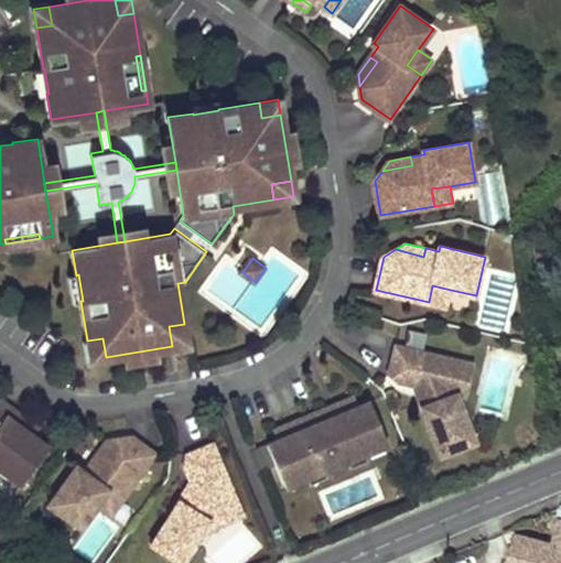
[(446,306),(451,290),(432,285),(429,302),(446,306)]
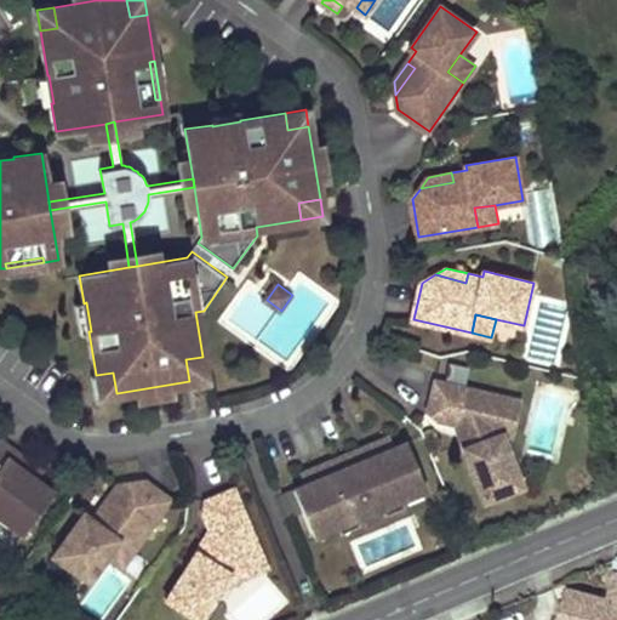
[(206,379),(203,357),(186,359),(189,381),(206,379)]
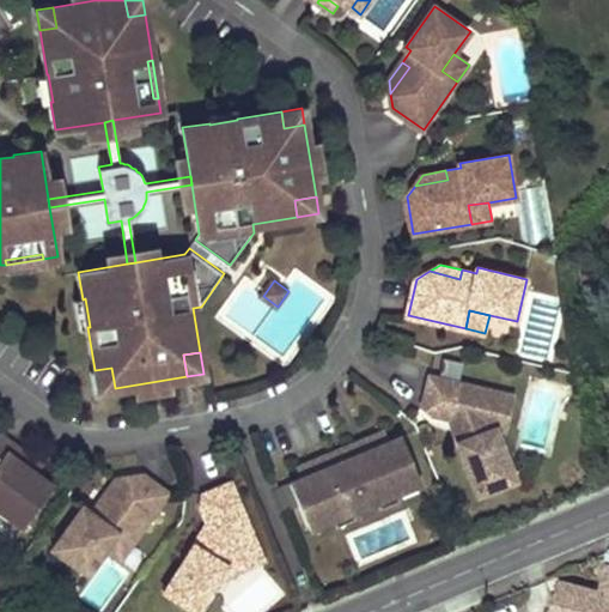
[(115,388),(111,368),(95,370),(98,392),(115,388)]
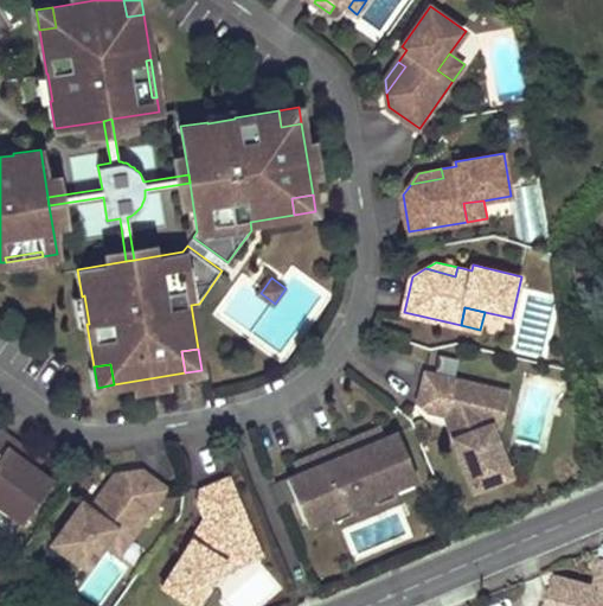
[(451,429),(474,489),(512,474),(502,450),(491,454),(481,429),(493,425),(501,389),(427,371),(419,401),(430,409),(446,413),(456,415),(451,429)]
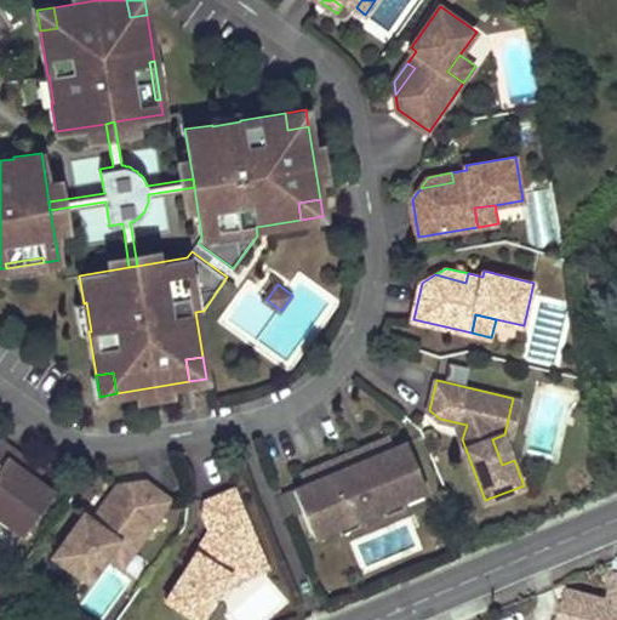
[(523,399),(513,398),(504,434),(514,437),(523,399)]
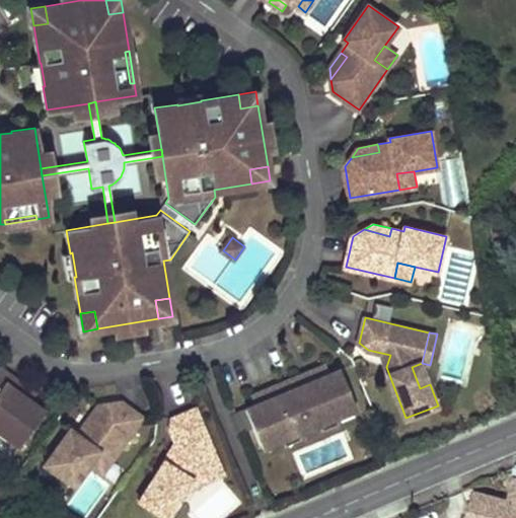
[(390,355),(381,353),(386,367),(390,355)]
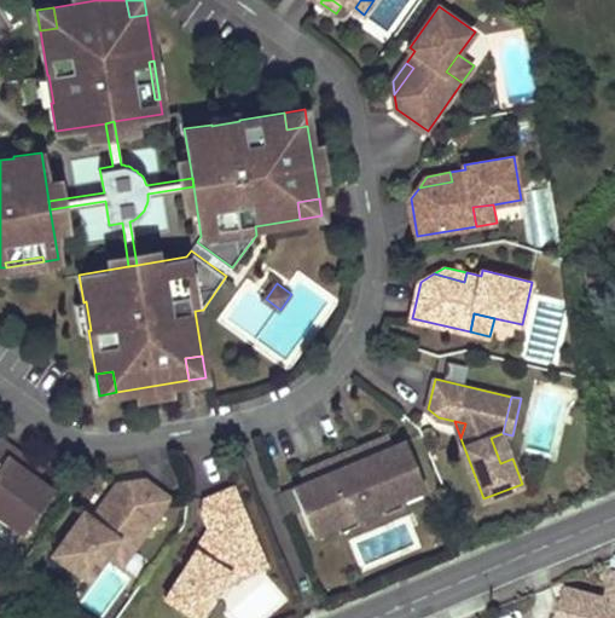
[(302,469),(307,481),(394,445),(389,433),(302,469)]
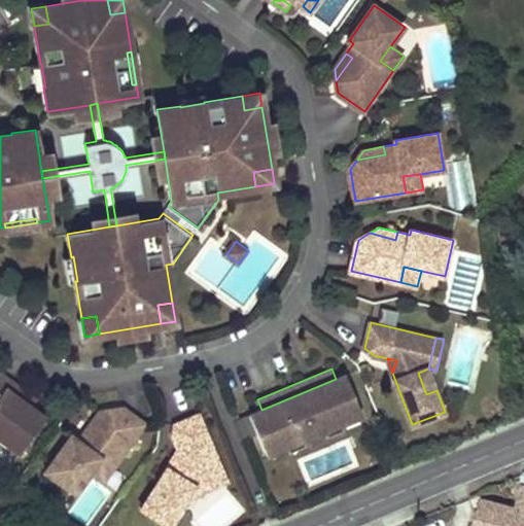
[(437,390),(428,369),(418,373),(426,394),(437,390)]
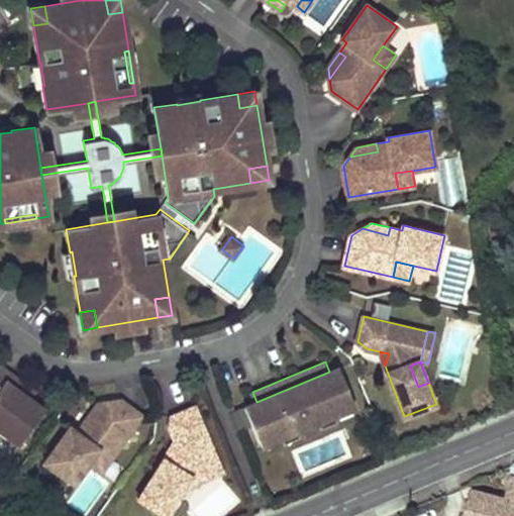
[(27,385),(0,364),(0,424),(22,441),(45,409),(32,399),(22,392),(27,385)]
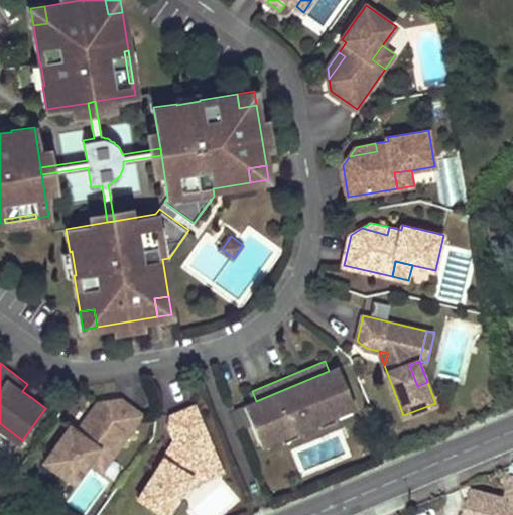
[(256,401),(245,405),(260,441),(354,403),(340,367),(329,371),(256,401)]
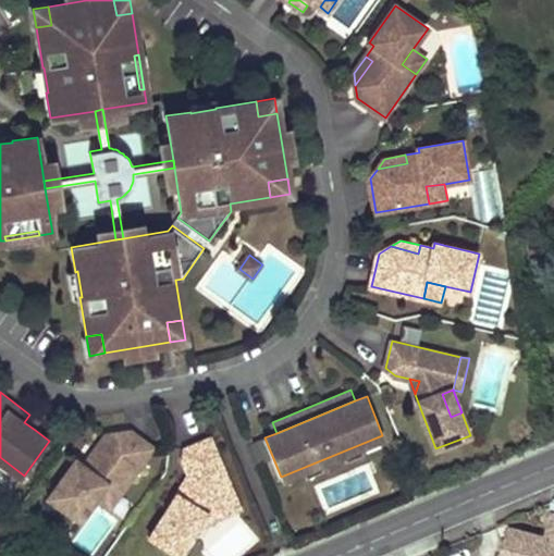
[(35,430),(40,422),(29,415),(24,422),(35,430)]
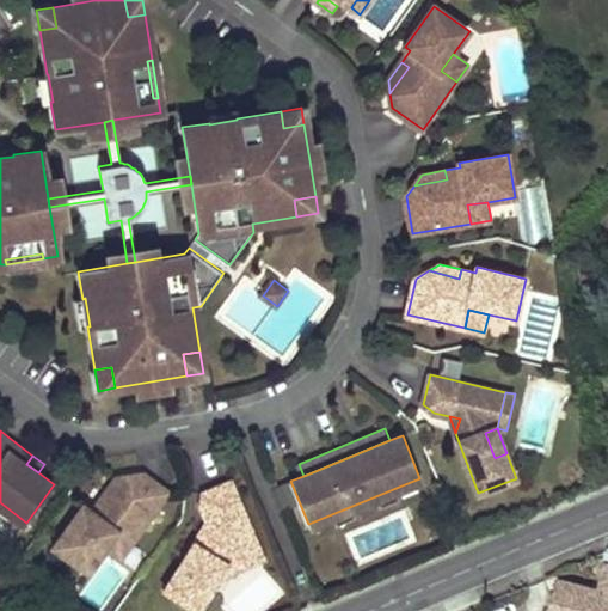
[(170,492),(145,472),(130,475),(109,505),(102,499),(92,512),(84,505),(54,547),(88,573),(108,547),(118,531),(134,542),(170,492)]
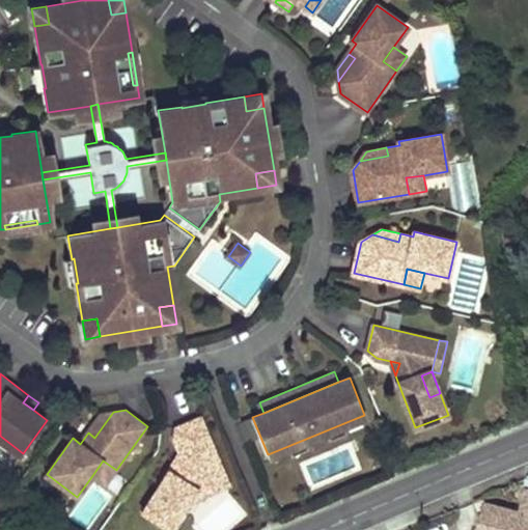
[(113,412),(103,413),(88,433),(94,438),(113,412)]
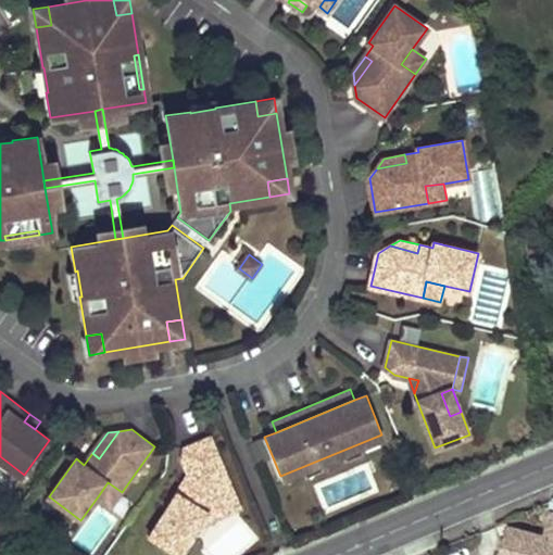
[(381,434),(280,476),(283,480),(384,438),(381,434)]
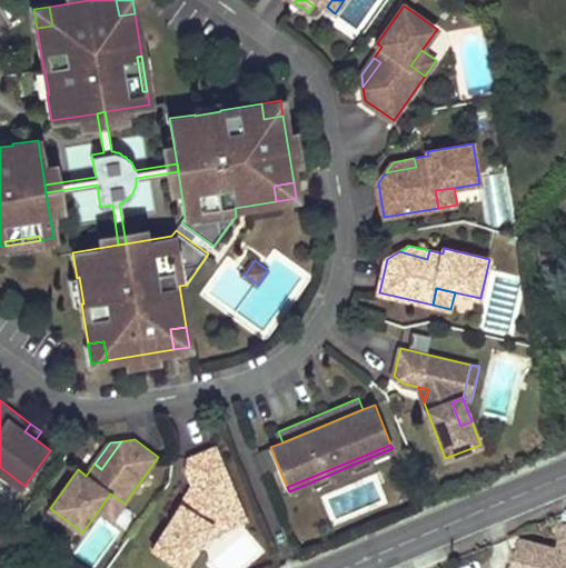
[(212,526),(244,512),(216,447),(190,458),(189,471),(195,485),(199,494),(186,498),(154,548),(184,567),(185,567),(198,548),(188,541),(202,519),(212,526)]
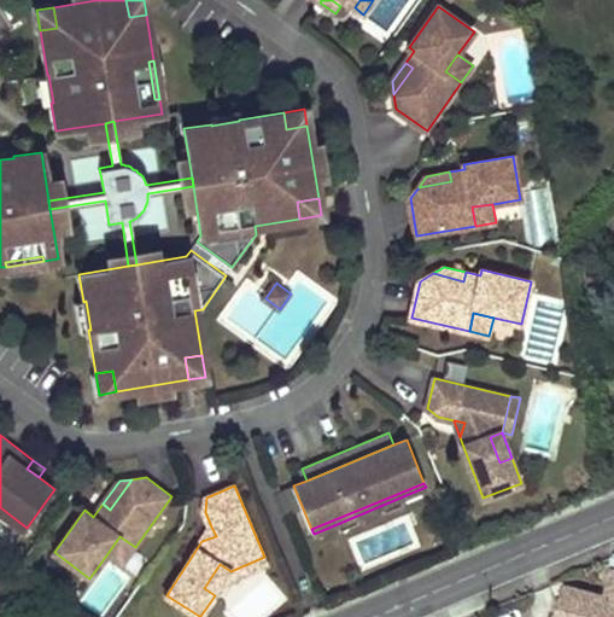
[(103,504),(94,498),(85,510),(93,517),(103,504)]
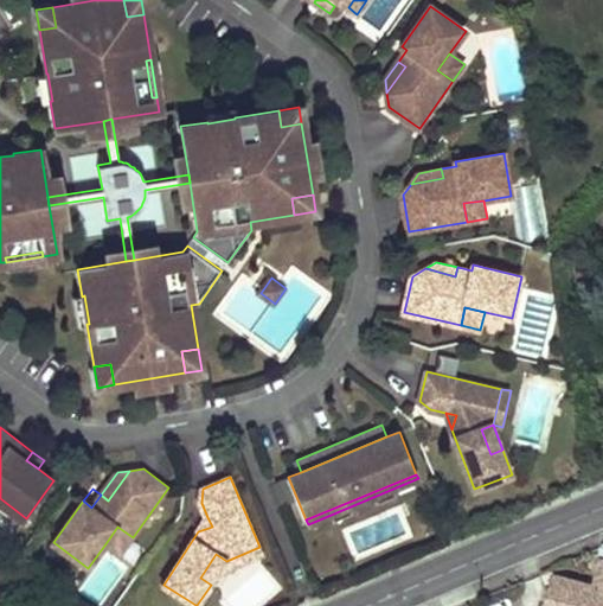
[(0,498),(0,504),(24,522),(26,518),(0,498)]
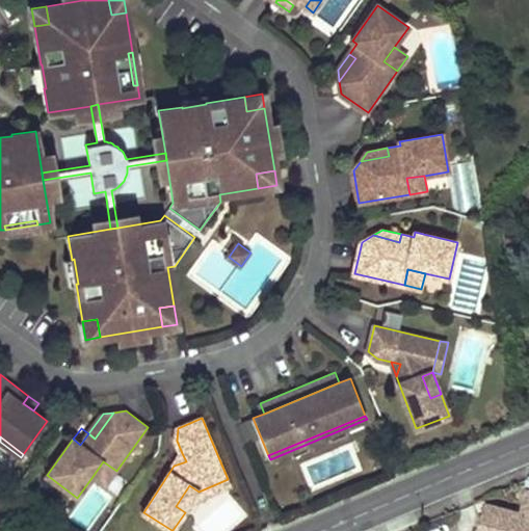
[(186,461),(182,453),(174,466),(186,461)]
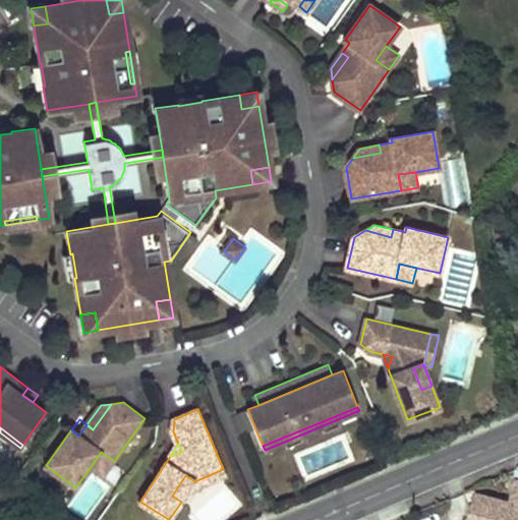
[(114,461),(101,452),(92,465),(104,474),(114,461)]
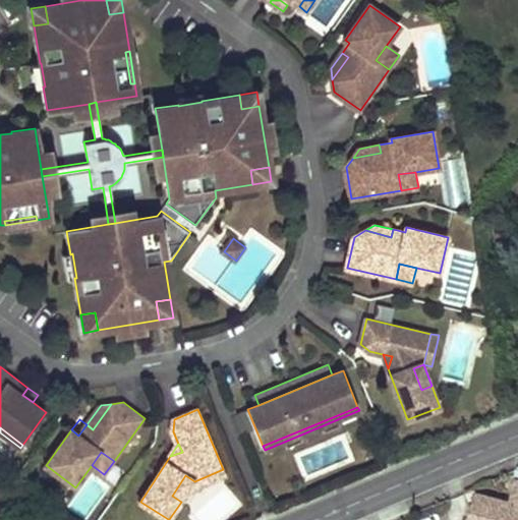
[(226,477),(223,469),(194,481),(197,489),(226,477)]
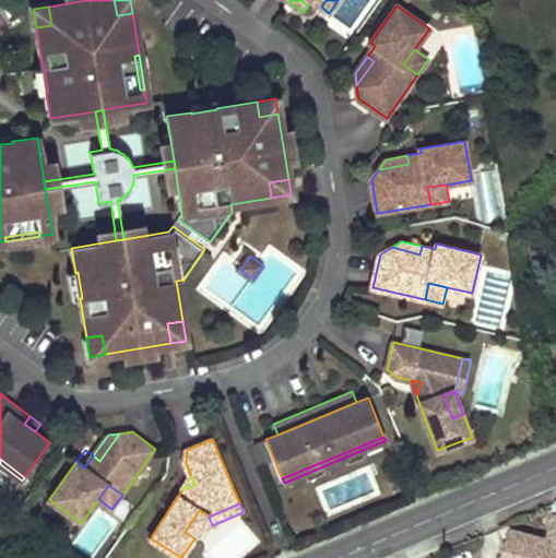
[(194,538),(209,517),(199,510),(185,532),(194,538)]
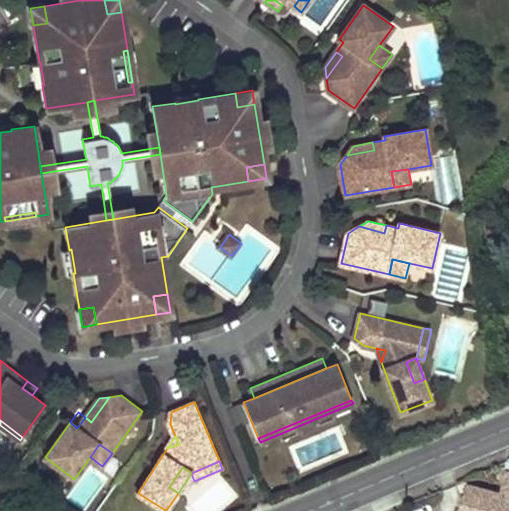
[(508,482),(505,494),(470,485),(461,510),(508,510),(508,482)]
